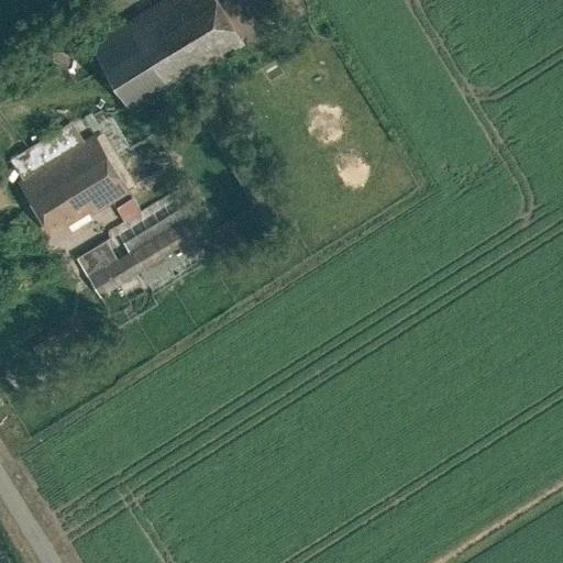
[(131,111),(243,43),(217,0),(159,0),(89,44),(131,111)]
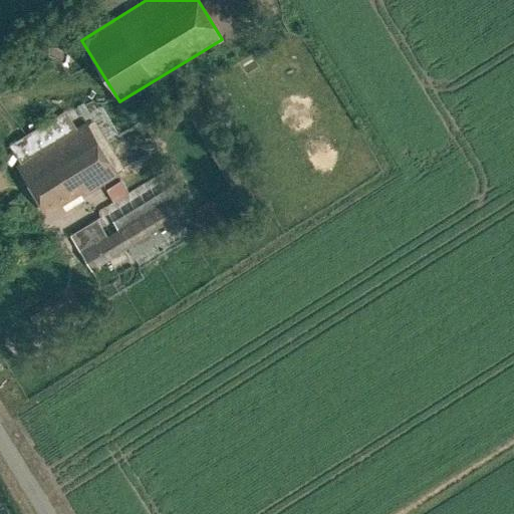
[(86,123),(76,129),(17,164),(46,213),(80,191),(83,194),(117,174),(86,123)]
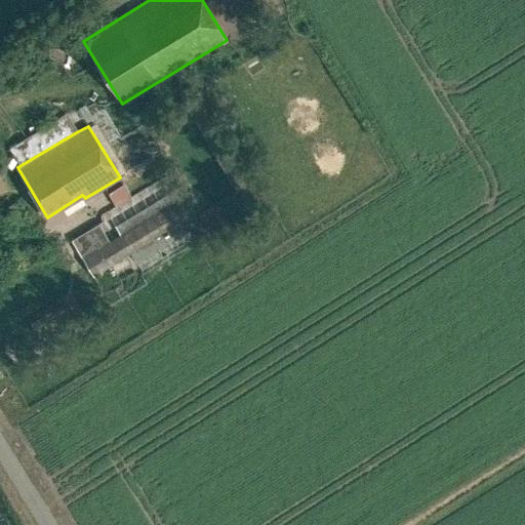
[(108,193),(116,206),(130,197),(122,184),(108,193)]
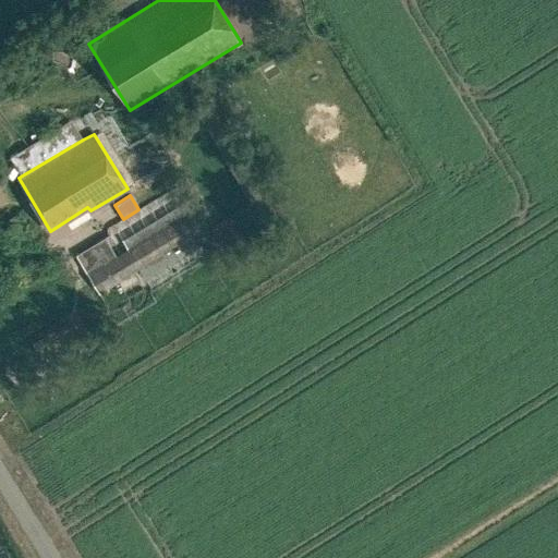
[(191,197),(122,239),(126,246),(114,254),(105,238),(76,254),(86,271),(98,291),(207,225),(191,197)]
